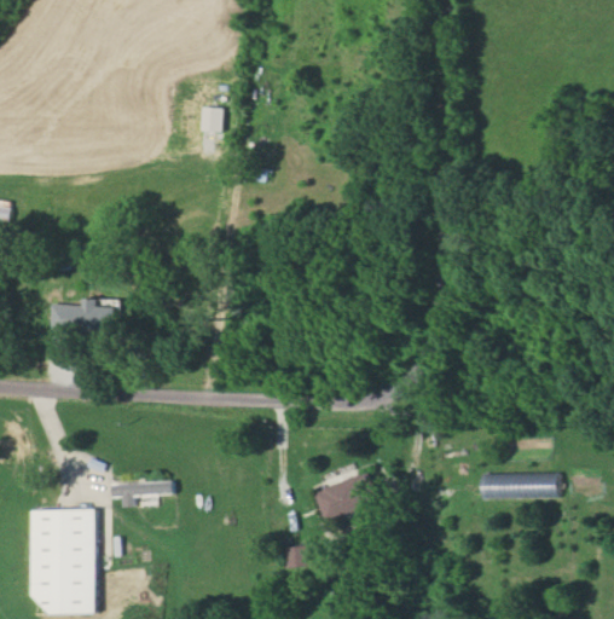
[(197,131),(219,131),(220,108),(198,106),(197,131)]
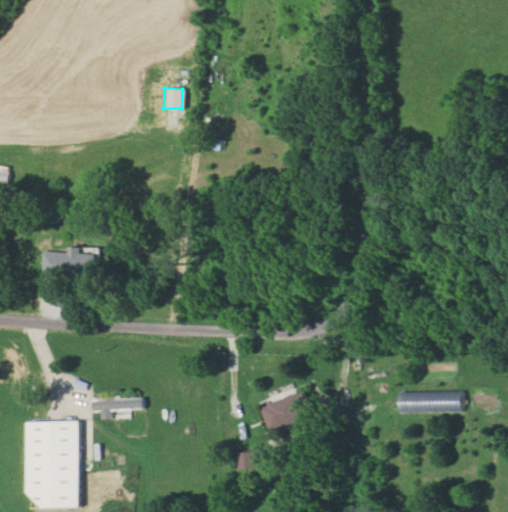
[(71,252),(40,251),(40,275),(95,276),(95,253),(71,253),(71,252)]
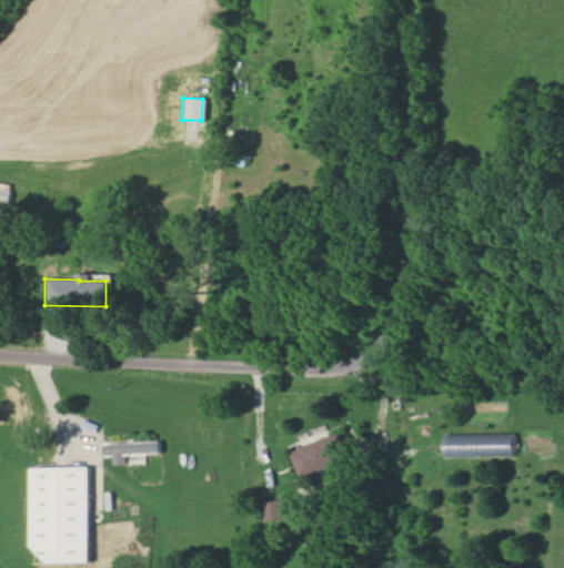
[(286,450),(296,479),(346,462),(338,433),(286,450)]
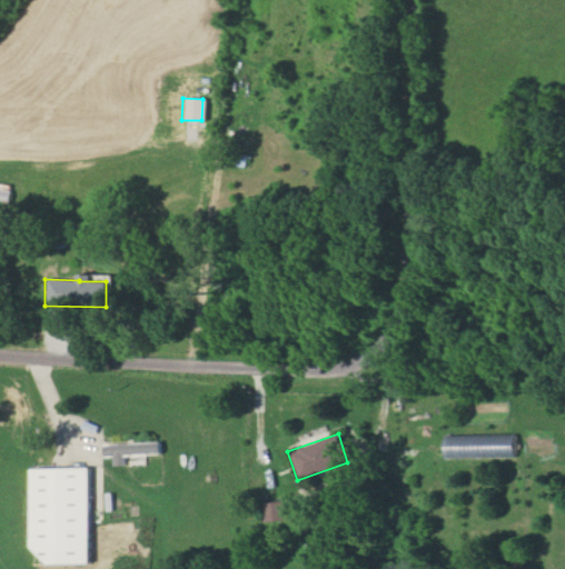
[(158,455),(157,441),(100,445),(100,457),(110,457),(110,466),(122,465),(121,456),(158,455)]
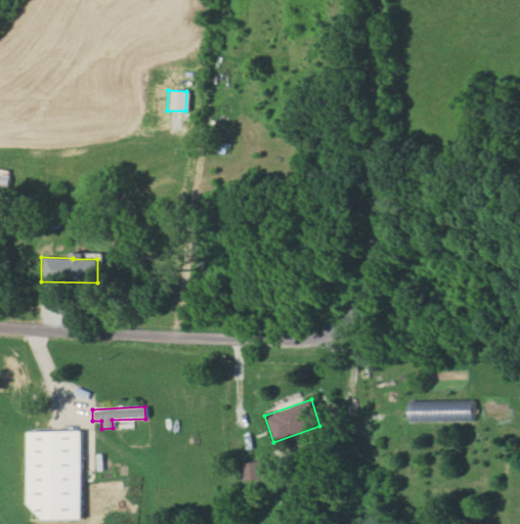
[(82,519),(80,430),(25,432),(27,510),(42,510),(42,520),(82,519)]
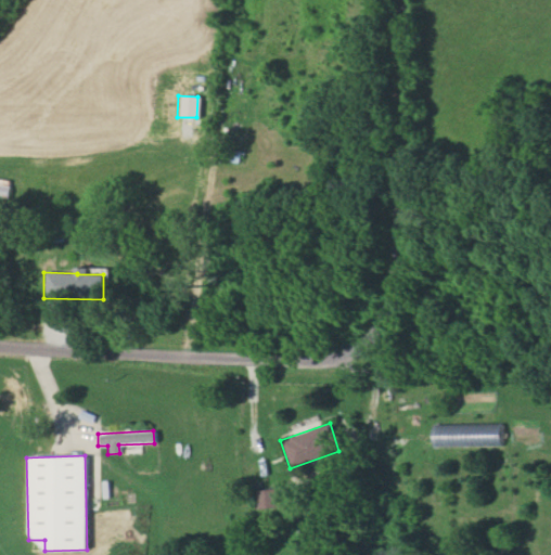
[(255,512),(278,508),(276,488),(253,491),(255,512)]
